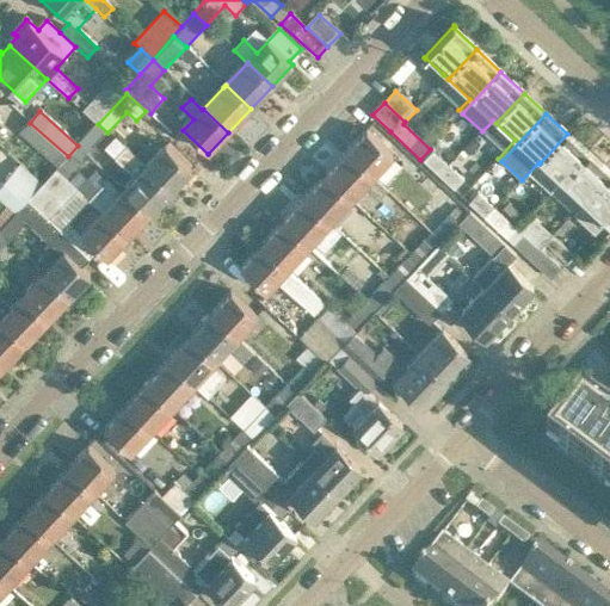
[(68,156),(30,123),(19,134),(57,168),(68,156)]
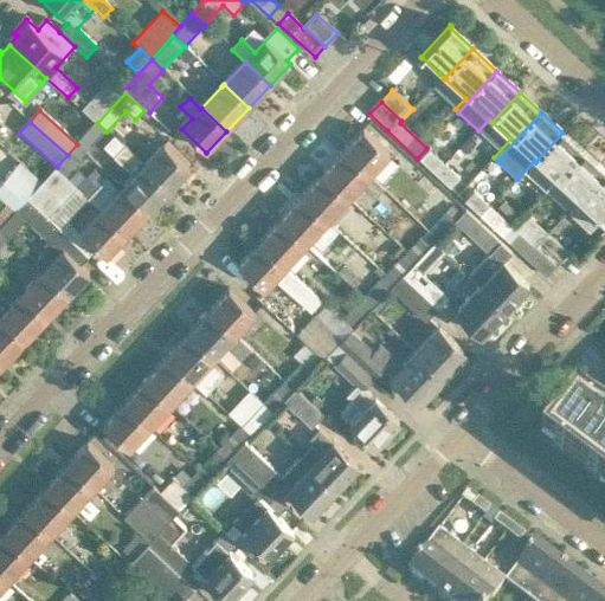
[(107,131),(97,123),(77,144),(87,154),(107,131)]
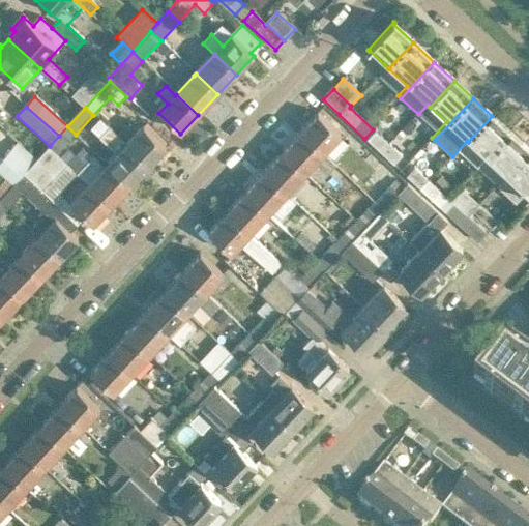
[(318,114),(301,133),(325,155),(343,137),(318,114)]
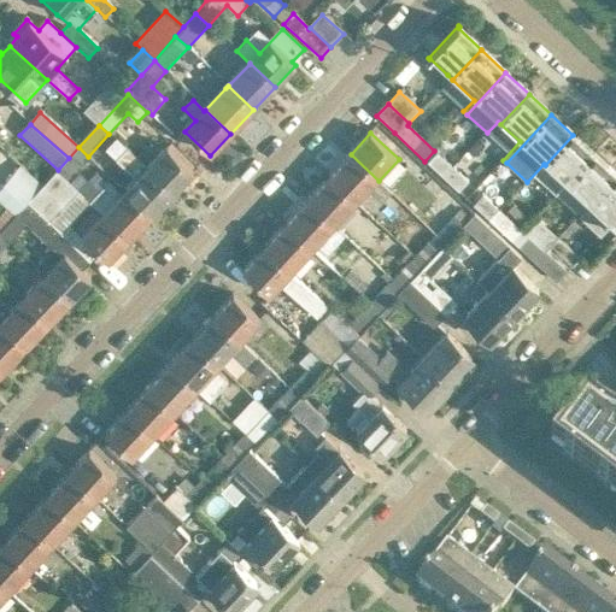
[(597,158),(573,135),(545,165),(569,187),(597,158)]
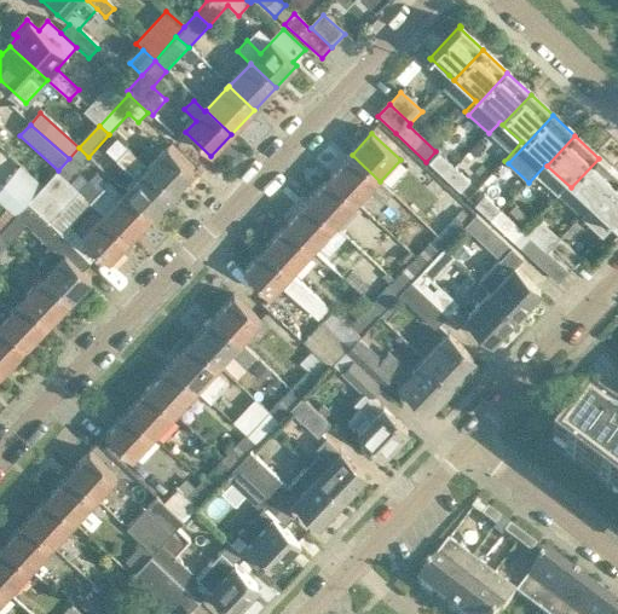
[(117,143),(107,154),(117,164),(128,154),(117,143)]
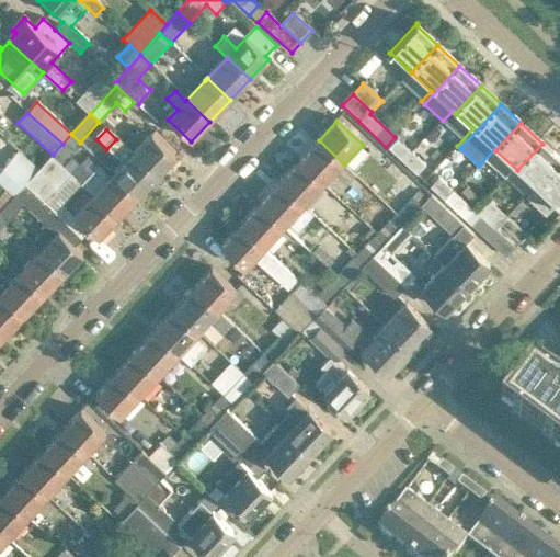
[(63,144),(53,155),(52,157),(59,165),(80,143),(71,134),(63,144)]
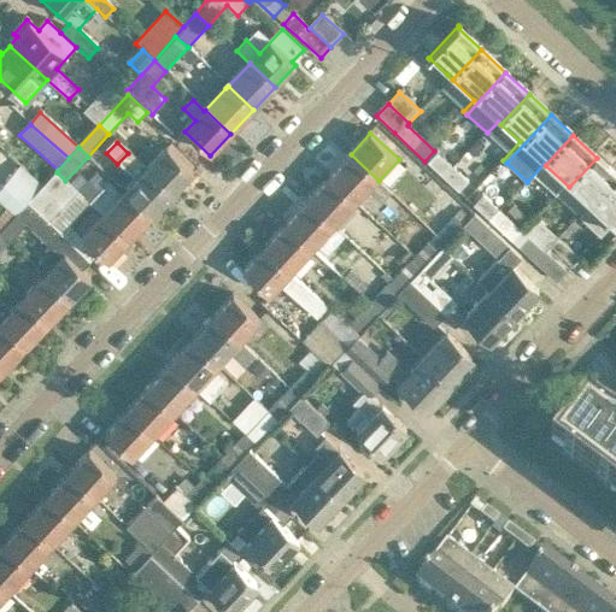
[(169,148),(147,171),(172,195),(193,172),(169,148)]
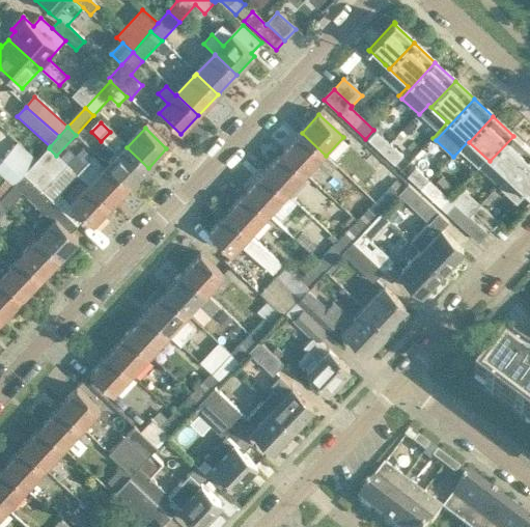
[(365,139),(384,156),(392,147),(373,130),(365,139)]
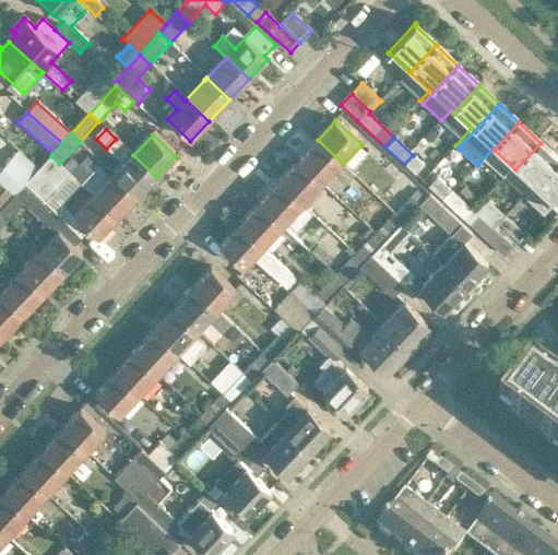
[(137,197),(138,196),(156,177),(133,155),(116,139),(106,149),(123,165),(115,174),(114,175),(137,197)]
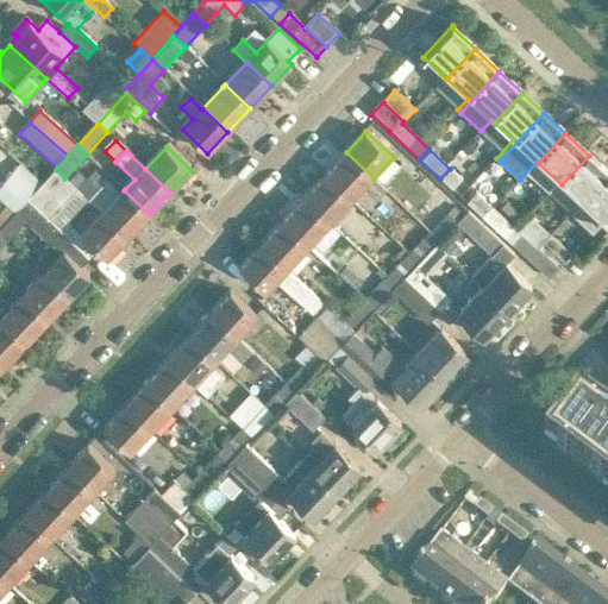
[(377,201),(387,192),(374,180),(374,178),(346,152),(324,176),(352,202),(353,200),(364,189),(377,201)]
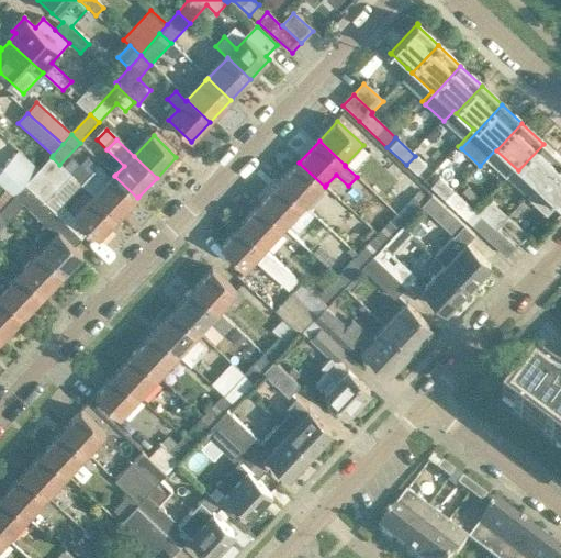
[(518,170),(538,189),(560,166),(560,159),(543,144),(518,170)]
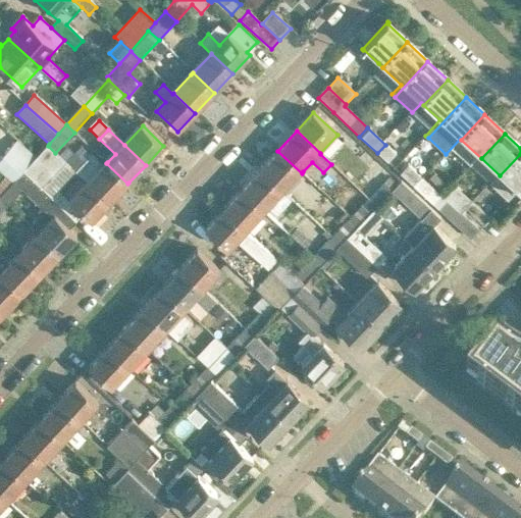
[(0,158),(0,169),(6,175),(0,183),(7,190),(14,183),(22,173),(36,158),(16,141),(0,158)]
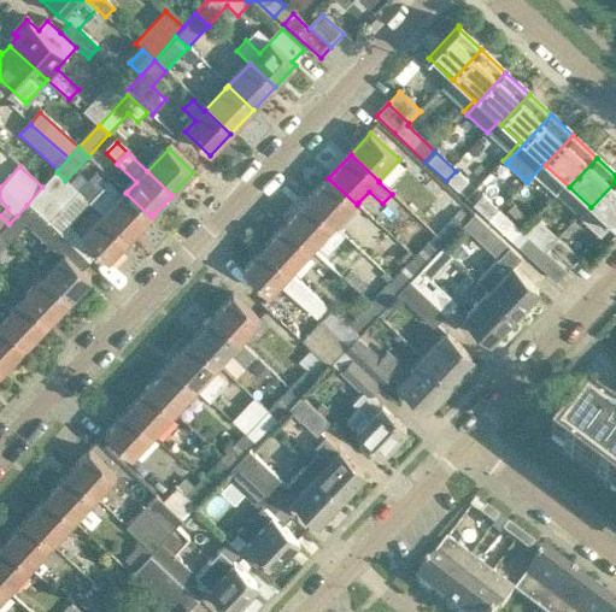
[(456,171),(446,181),(458,193),(468,182),(456,171)]
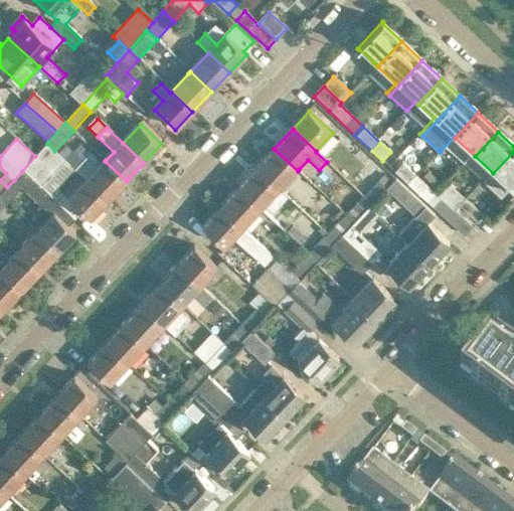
[(47,144),(35,156),(22,171),(75,219),(82,212),(90,218),(107,201),(86,180),(68,198),(58,188),(75,170),(54,151),(47,144)]
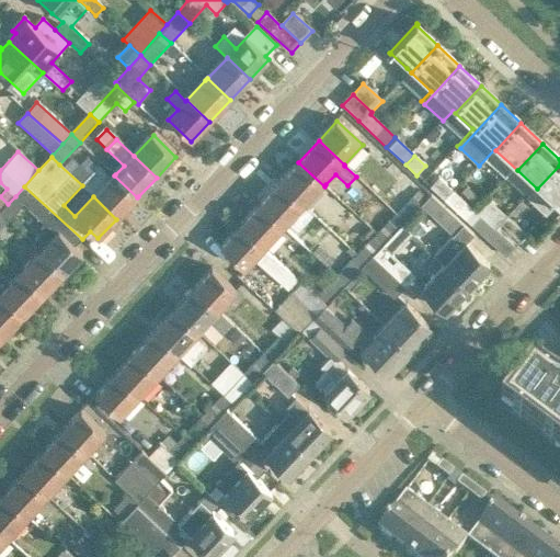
[(298,162),(297,165),(278,184),(305,207),(322,188),(324,186),(298,162)]
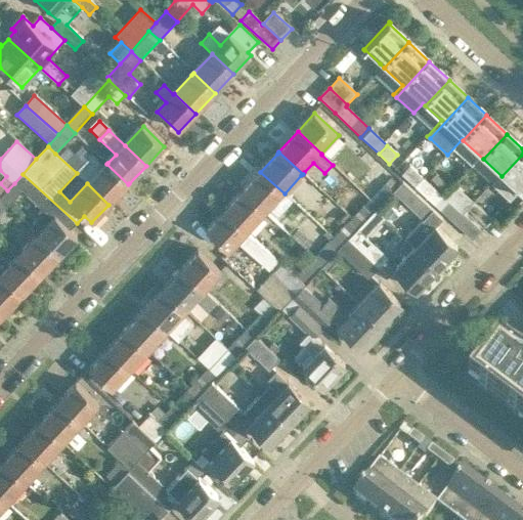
[(522,155),(502,176),(519,192),(519,193),(520,195),(522,191),(522,155)]
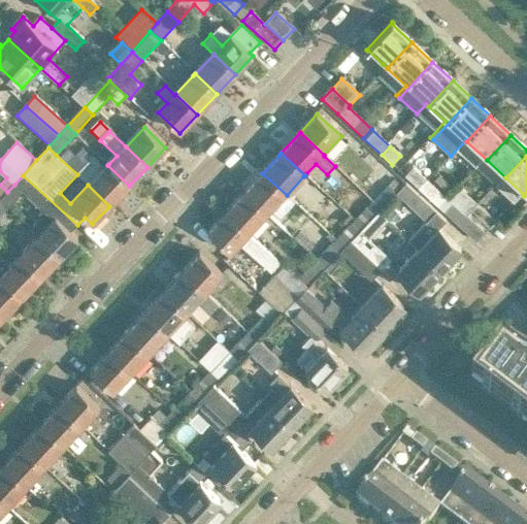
[(93,157),(77,173),(88,185),(109,206),(129,186),(107,165),(105,166),(104,167),(93,157)]
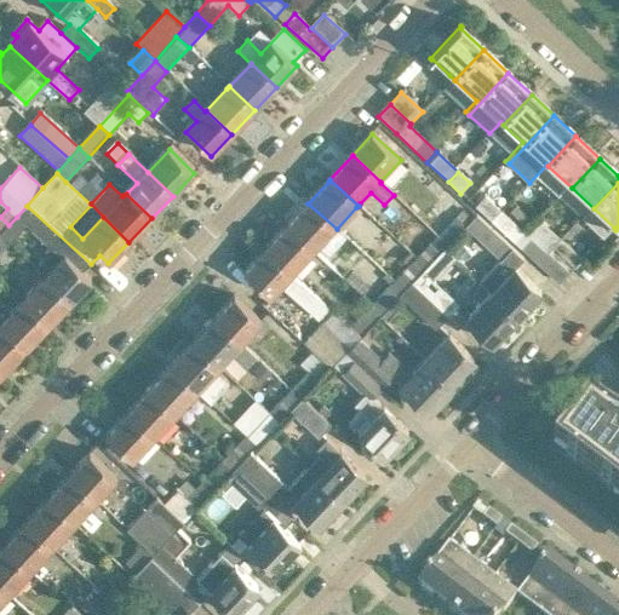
[(476,206),(494,223),(503,213),(485,196),(476,206)]
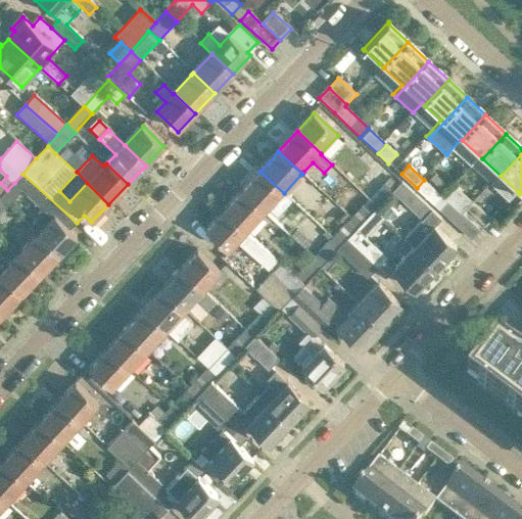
[(296,205),(284,193),(259,172),(241,191),(265,214),(267,211),(273,218),(277,214),(283,219),(296,205)]
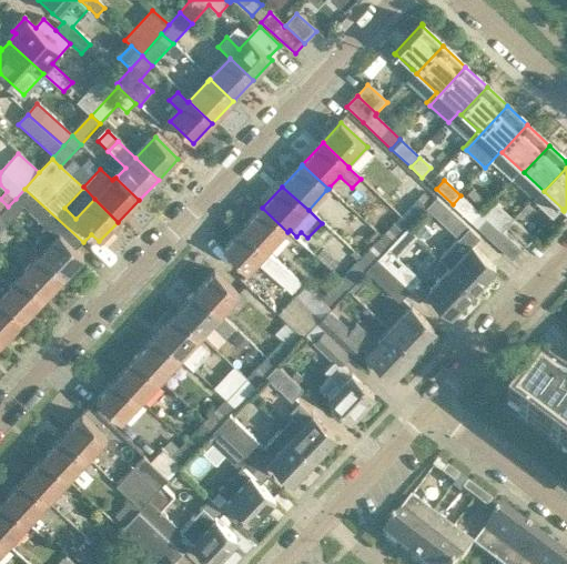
[(32,247),(42,255),(66,278),(84,258),(76,250),(83,242),(24,189),(16,199),(44,225),(40,230),(44,234),(32,247)]
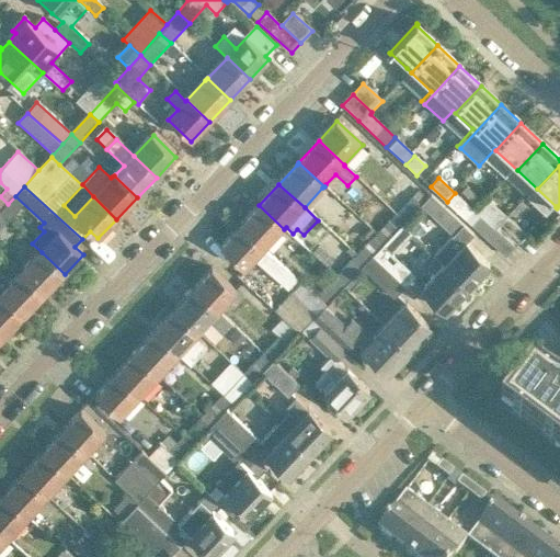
[(455,193),(447,202),(468,223),(477,214),(455,193)]
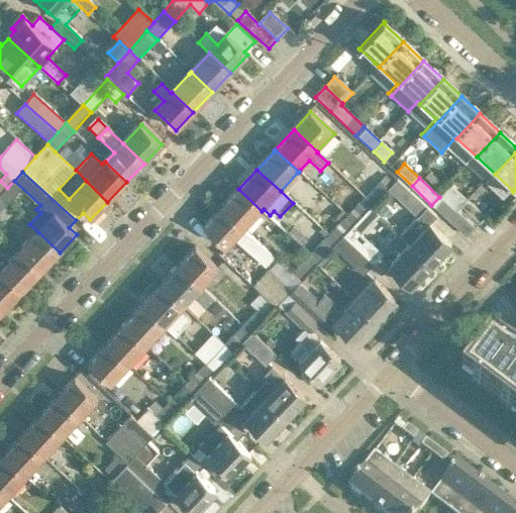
[(388,190),(388,191),(417,219),(401,236),(410,244),(431,266),(451,244),(430,224),(437,216),(398,180),(388,190)]
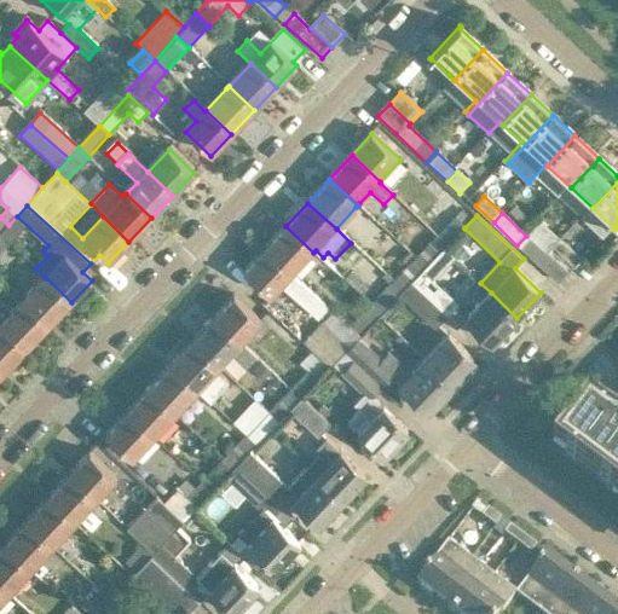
[(455,218),(438,235),(449,244),(465,229),(465,227),(455,218)]
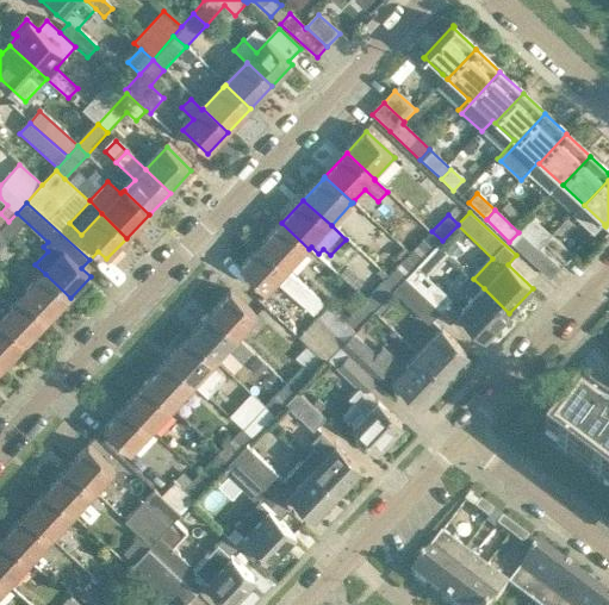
[(287,272),(309,249),(281,223),(260,247),(287,272)]
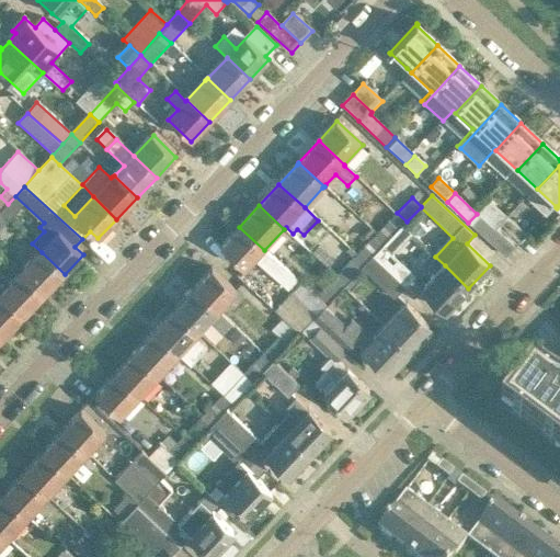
[(404,228),(402,226),(407,222),(397,213),(395,215),(376,236),(356,256),(367,265),(375,258),(386,246),(393,239),(404,228)]
